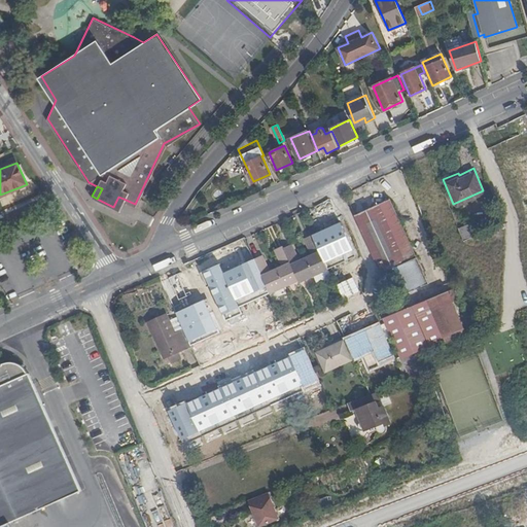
[(118,209),(124,199),(118,197),(113,207),(118,209)]
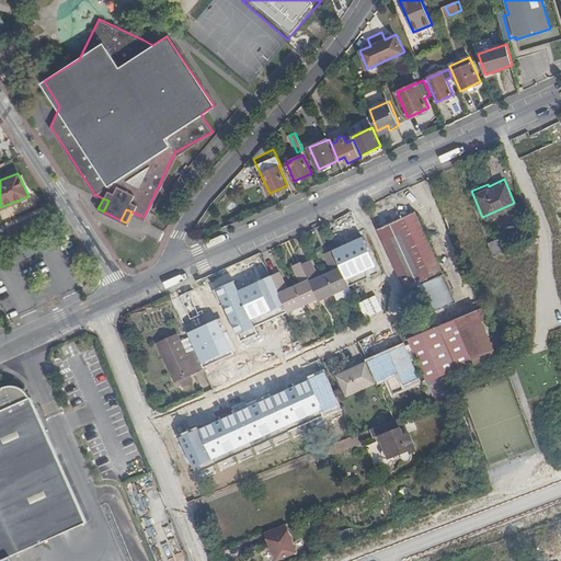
[(413,214),(378,229),(407,293),(420,287),(430,312),(451,302),(413,214)]
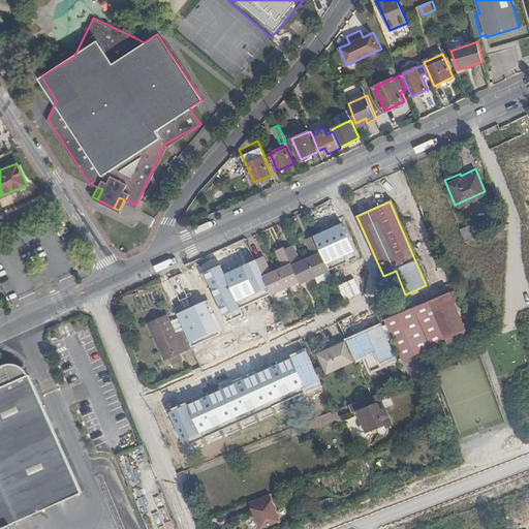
[(497,221),(499,227),(506,224),(504,218),(497,221)]
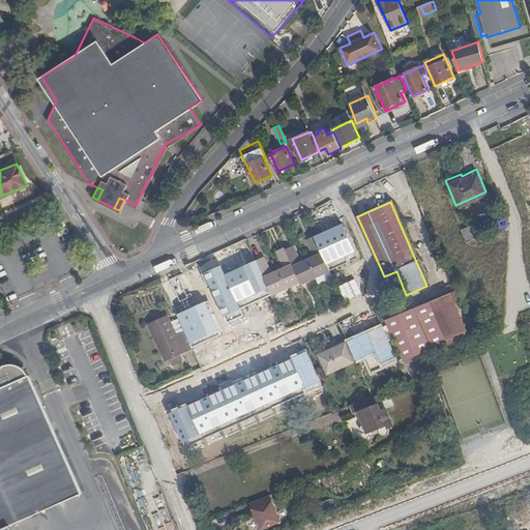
[(342,224),(314,237),(326,265),(354,252),(342,224)]
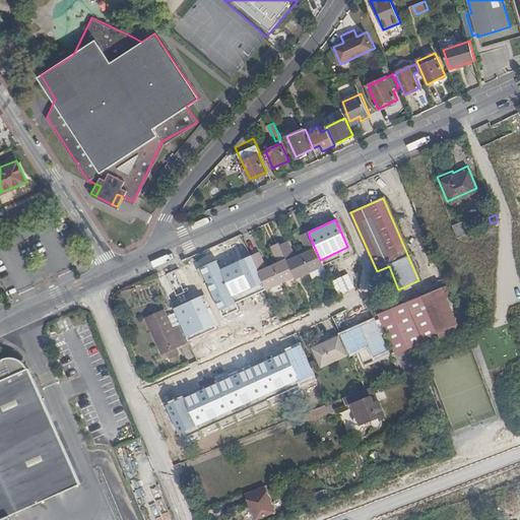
[(468,221),(456,224),(459,236),(471,233),(468,221)]
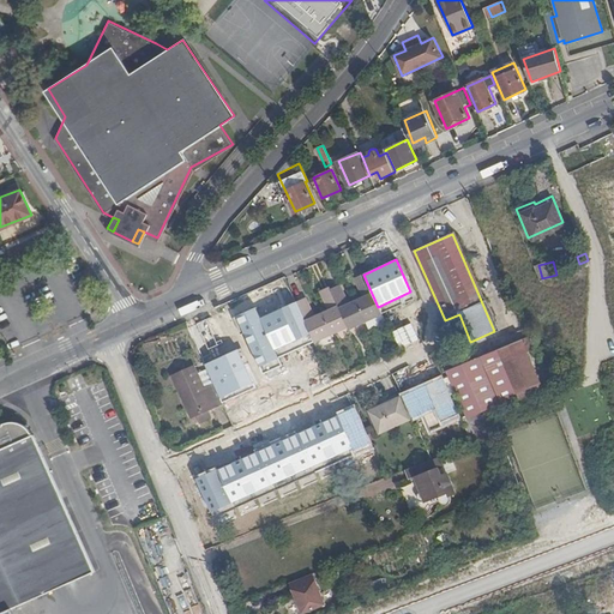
[(537,266),(528,268),(533,289),(542,287),(537,266)]
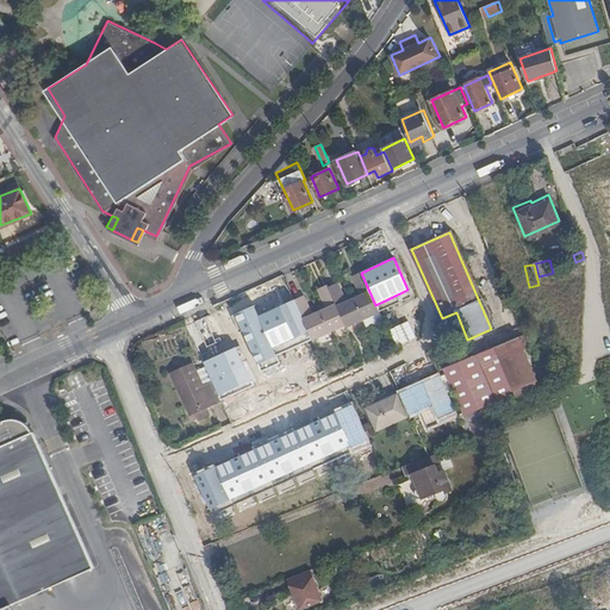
[(337,284),(329,288),(346,325),(346,328),(379,312),(375,305),(361,273),(353,277),(360,293),(363,291),(366,296),(362,297),(347,304),(342,305),(341,303),(346,300),(337,284)]
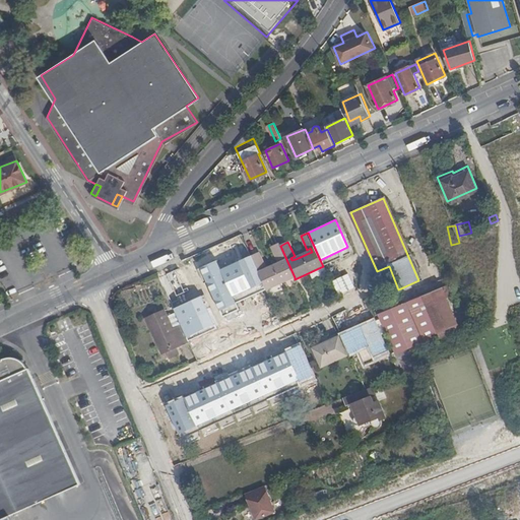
[(266,289),(295,277),(280,246),(278,243),(271,247),(277,261),(280,259),(282,262),(279,263),(266,269),(262,271),(261,268),(265,266),(259,252),(251,255),(266,289)]
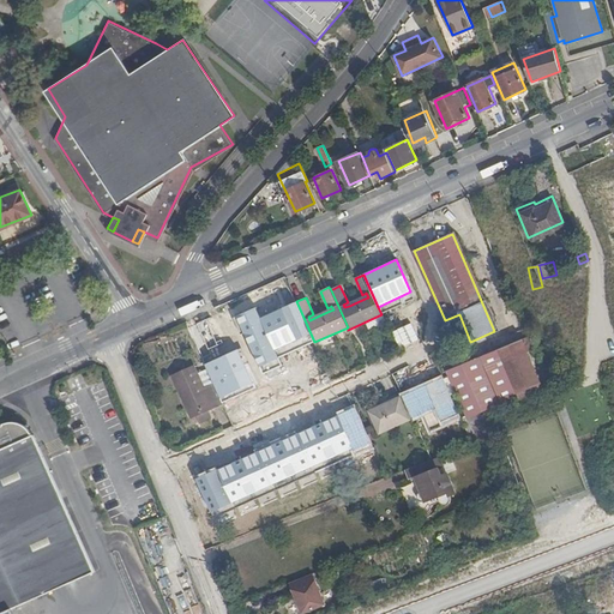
[(296,301),(260,317),(280,357),(314,342),(296,301)]
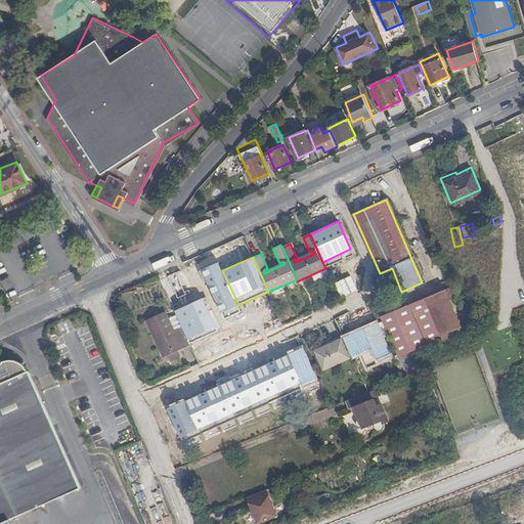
[(238,305),(222,270),(219,264),(202,272),(225,320),(242,313),(238,305)]
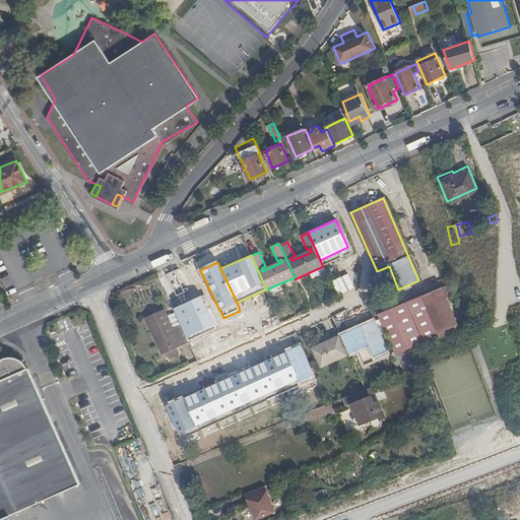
[(405,302),(378,313),(394,350),(421,338),(420,335),(434,329),(435,331),(455,324),(440,286),(419,296),(420,298),(406,304),(405,302)]
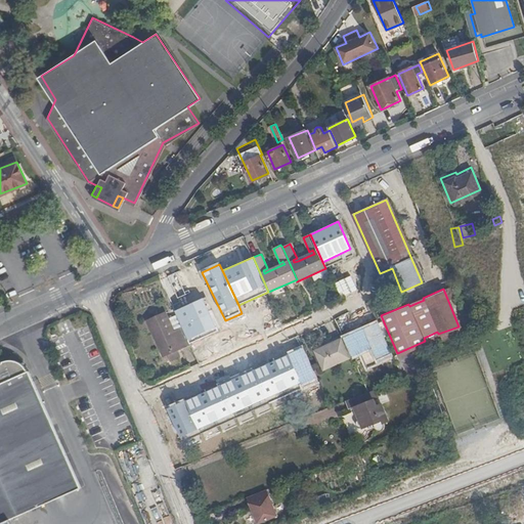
[(204,298),(175,311),(183,330),(189,342),(218,330),(204,298)]
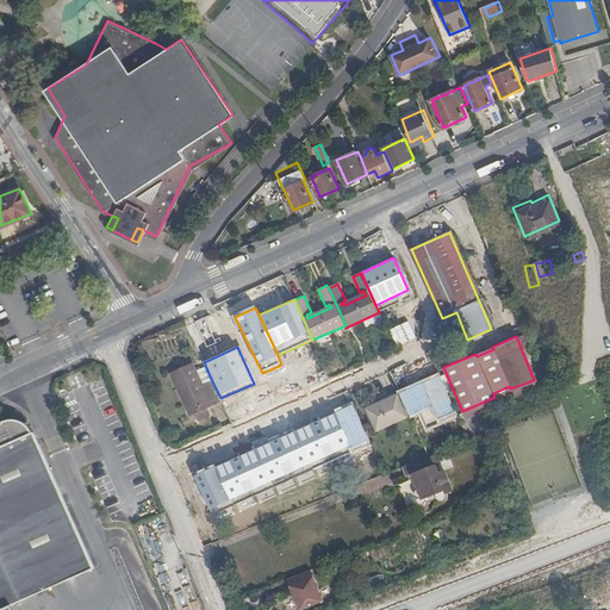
[(188,417),(221,403),(221,398),(213,384),(201,388),(192,367),(169,377),(188,417)]
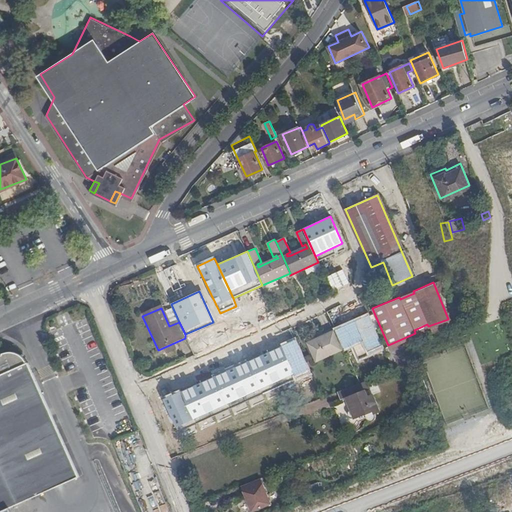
[(383,346),(369,315),(336,329),(345,349),(363,341),(368,353),(383,346)]
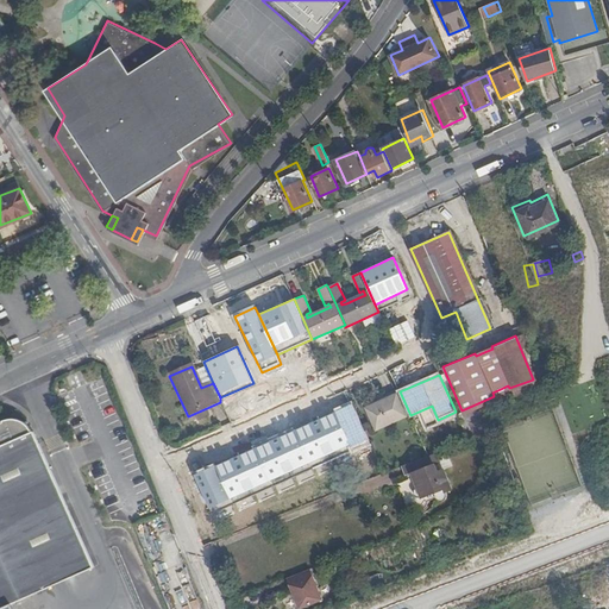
[(407,418),(410,415),(400,391),(396,394),(407,418)]
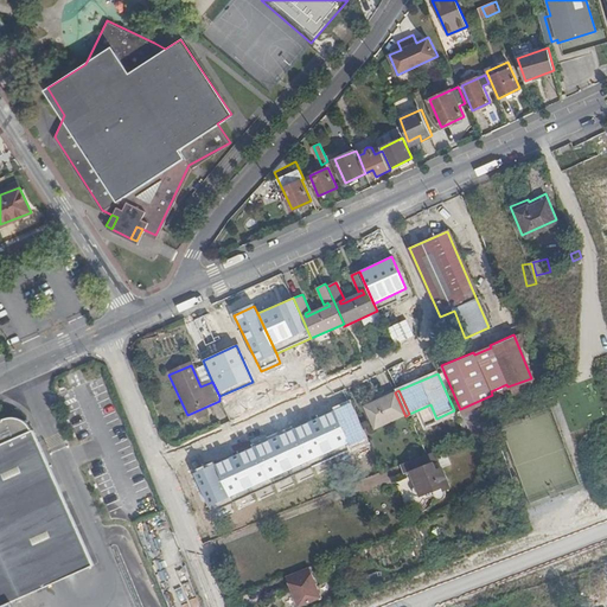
[(406,416),(395,393),(365,406),(375,429),(406,416)]
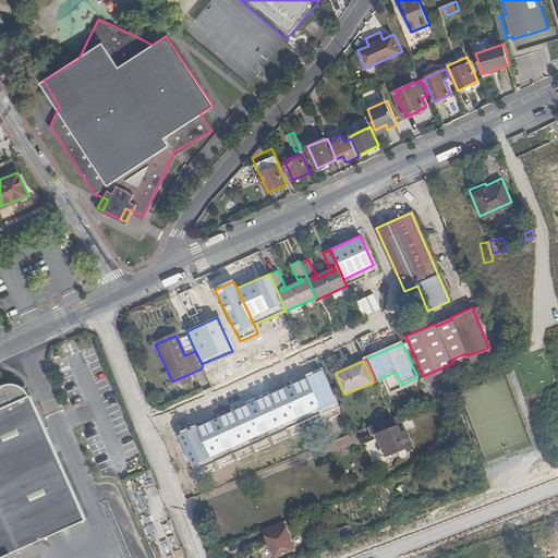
[(177,434),(192,466),(319,408),(323,413),(339,405),(322,367),(177,434)]
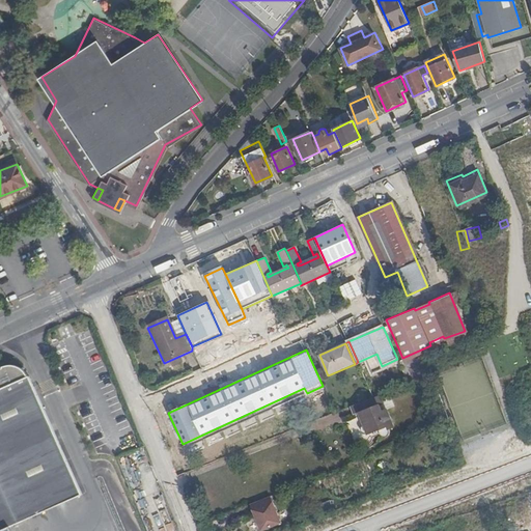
[(0,530),(11,530),(9,525),(81,493),(27,374),(26,375),(25,372),(22,368),(18,365),(12,363),(6,363),(1,365),(2,366),(0,367),(0,530)]
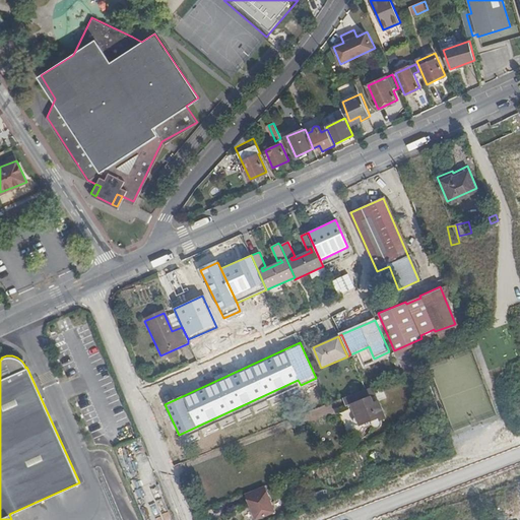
[(377,394),(374,386),(353,394),(345,398),(348,406),(354,403),(356,409),(354,409),(356,414),(354,415),(353,416),(353,418),(353,420),(354,423),(356,424),(359,425),(361,425),(371,420),(373,427),(374,428),(375,429),(377,429),(378,428),(380,428),(381,426),(382,425),(382,423),(380,418),(387,416),(379,399),(374,401),(371,396),(377,394)]
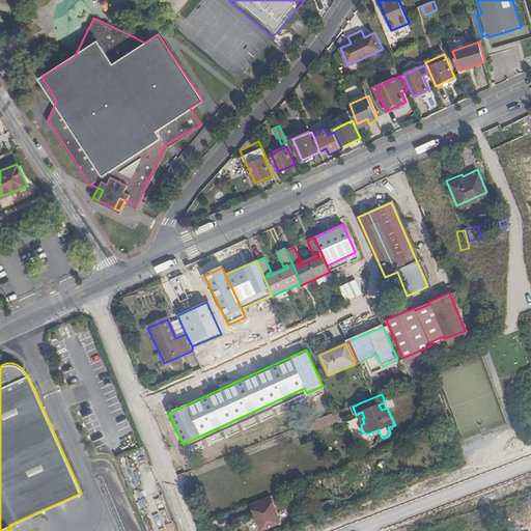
[(269,495),(248,503),(259,530),(279,522),(269,495)]
